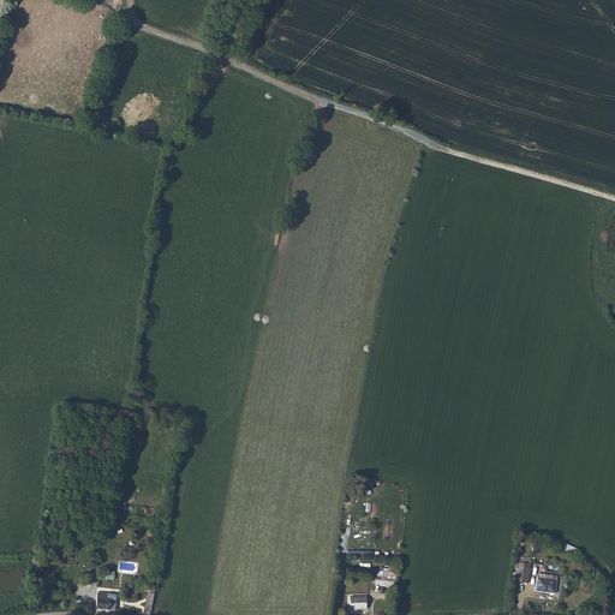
[(577,549),(562,543),(560,548),(574,555),(577,549)]
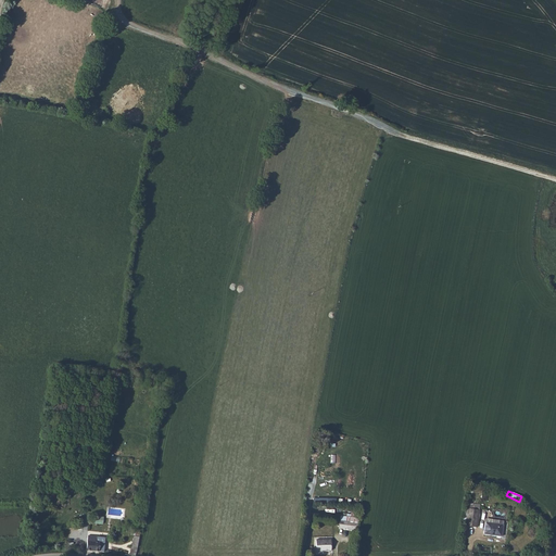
[(476,528),(479,504),(468,503),(465,527),(476,528)]
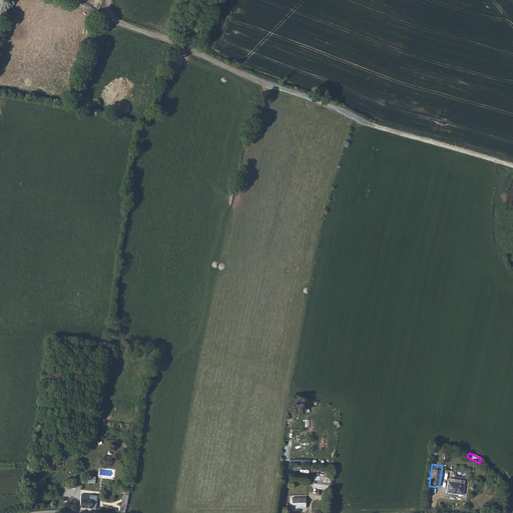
[(313,487),(329,489),(330,482),(314,480),(313,487)]
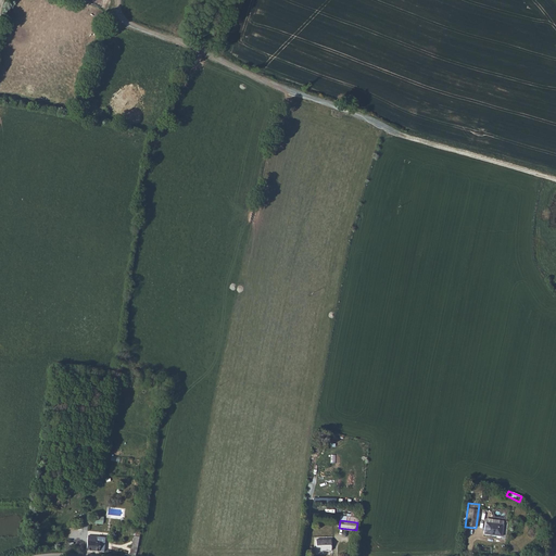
[(502,538),(504,526),(485,522),(483,534),(502,538)]
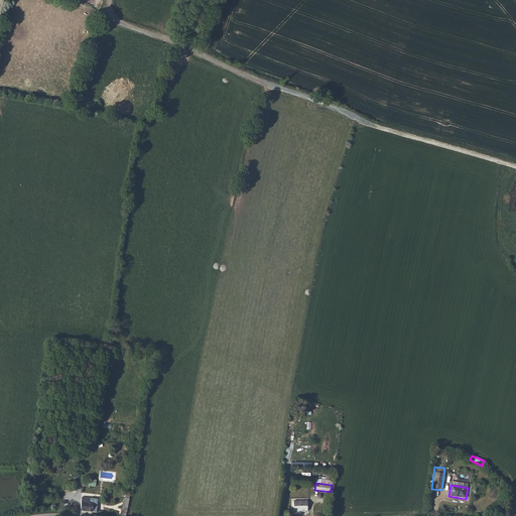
[(80,511),(96,512),(96,504),(92,504),(93,498),(82,497),(80,511)]
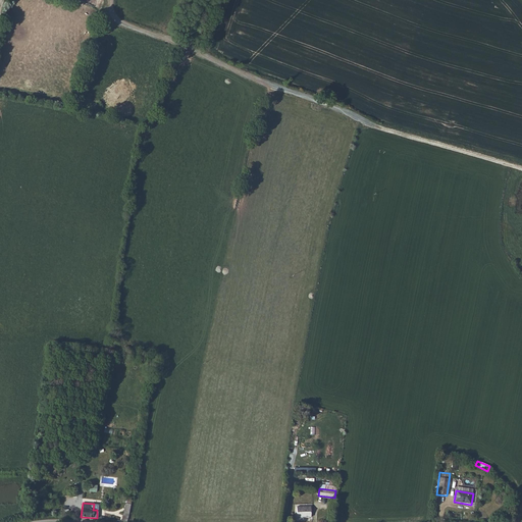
[(121,521),(125,521),(126,521),(131,505),(126,504),(124,506),(121,521)]
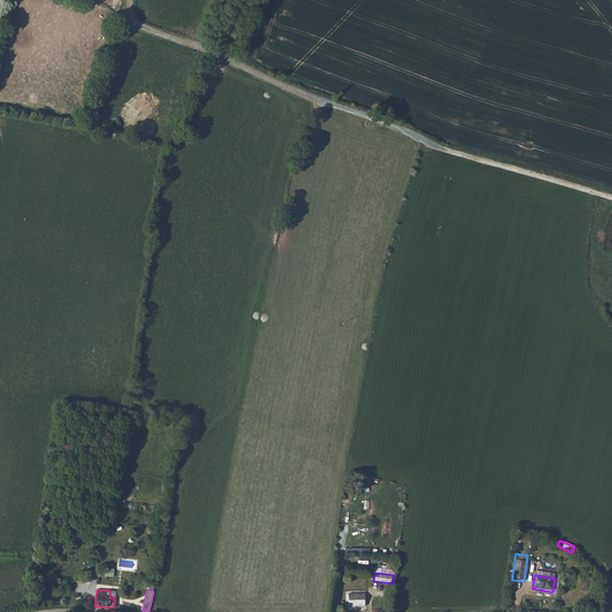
[(348,594),(348,606),(365,606),(365,594),(348,594)]
